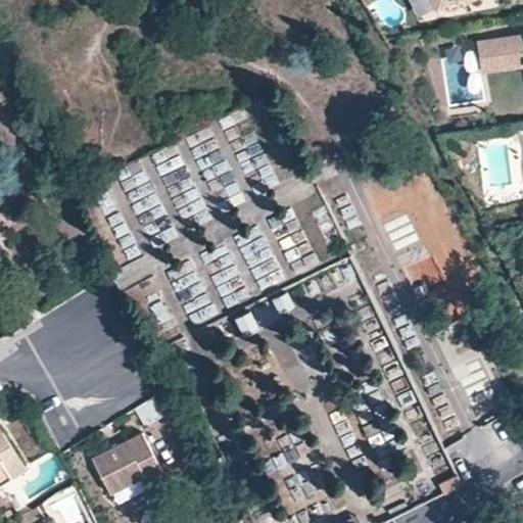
[(428,0),(435,12),(459,0),(463,0),(465,4),(472,0),(428,0)]
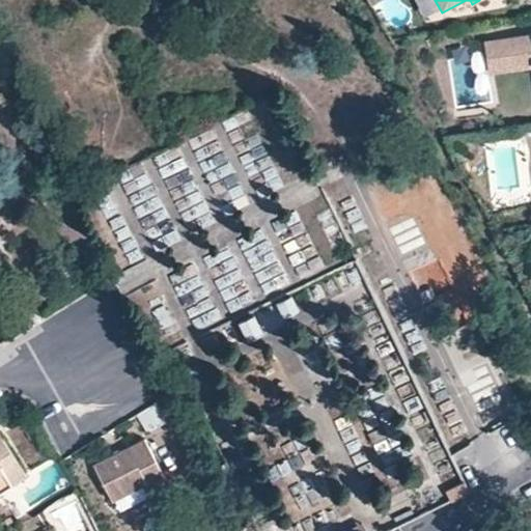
[(530,34),(502,39),(506,67),(523,64),(524,67),(530,66),(530,34)]
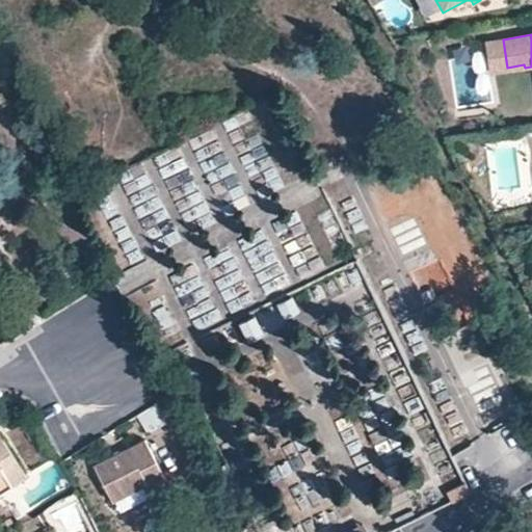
[(507,68),(503,40),(482,44),(487,74),(525,68),(524,64),(507,68)]
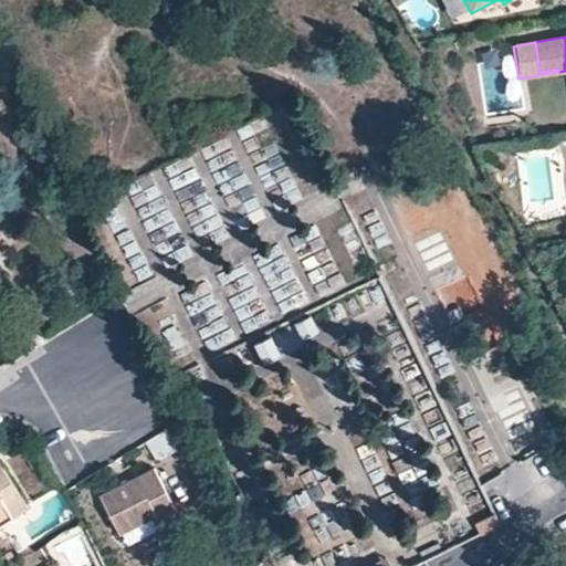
[(259,345),(265,364),(292,354),(285,335),(259,345)]
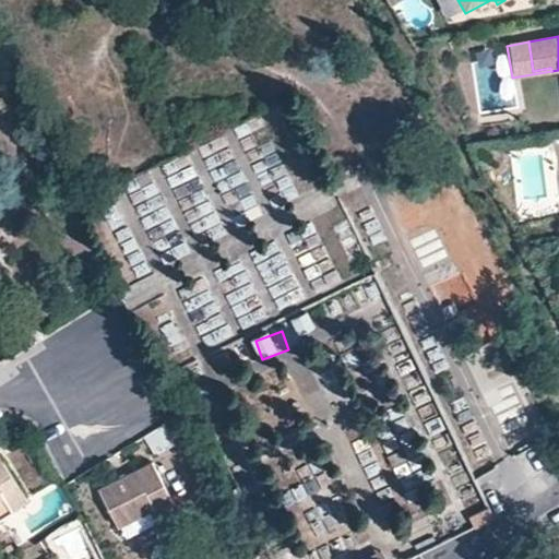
[(164,421),(126,445),(138,464),(175,440),(164,421)]
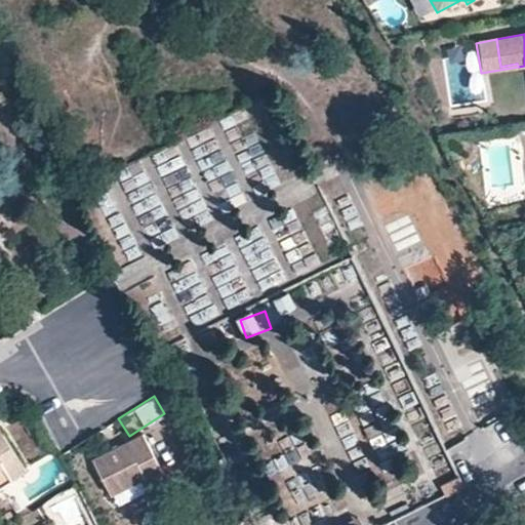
[(0,429),(0,450),(10,444),(0,429)]
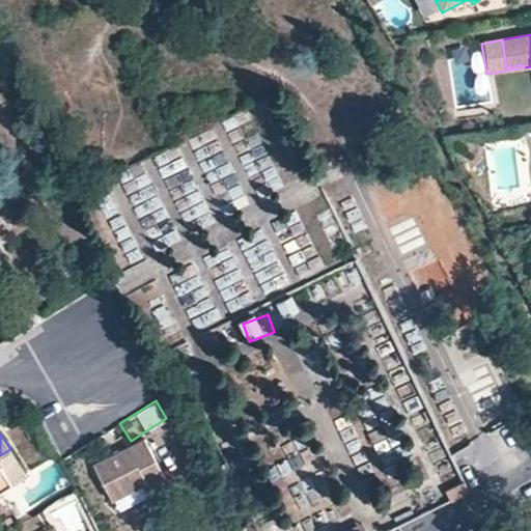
[(147,479),(150,486),(167,478),(146,438),(95,463),(111,496),(147,479)]
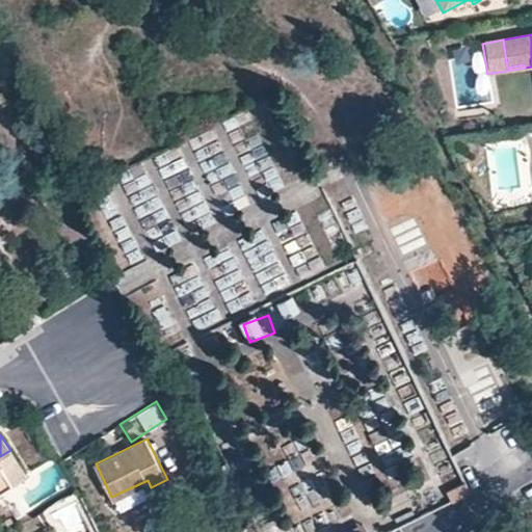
[(0,489),(24,474),(10,450),(0,456),(0,489)]
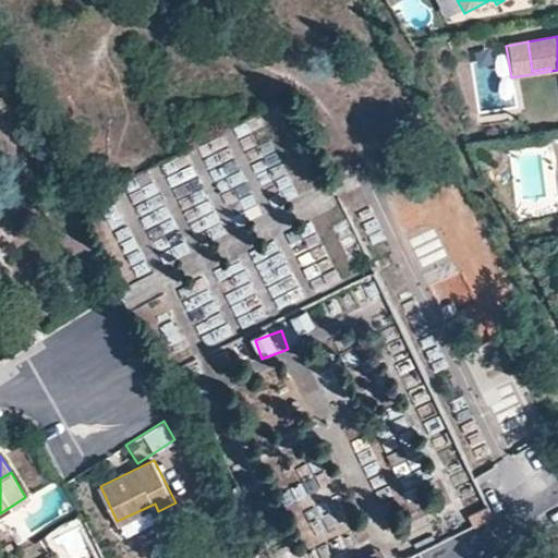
[(160,516),(158,511),(155,504),(117,521),(123,534),(160,516)]
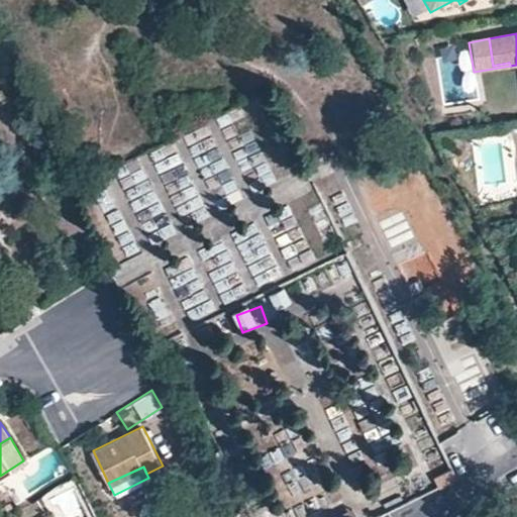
[(458,482),(453,471),(435,480),(440,491),(458,482)]
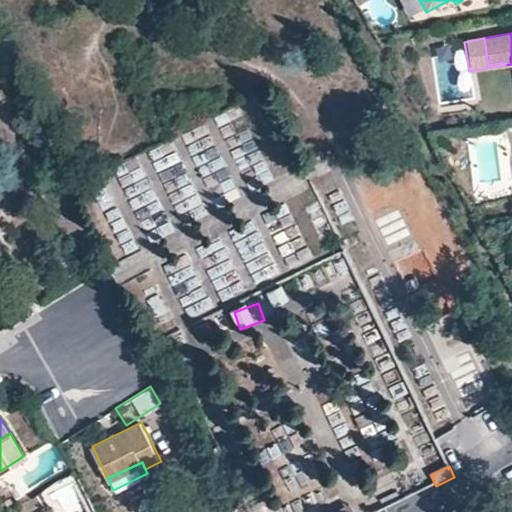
[(292,511),(308,511),(318,509),(313,496),(290,505),(292,511)]
